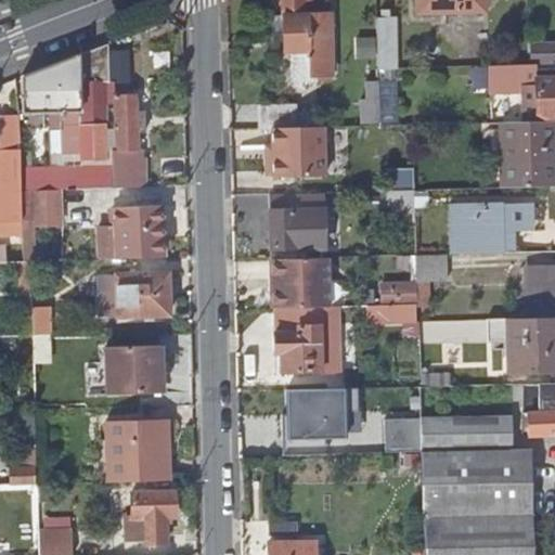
[(294,79),(312,79),(312,72),(324,72),(323,55),(327,55),(326,11),(310,11),(310,4),(304,4),(304,0),(284,0),(285,48),(294,49),(294,79)]
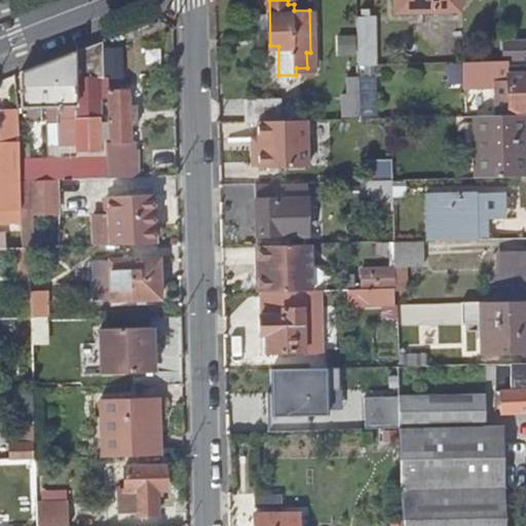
[(456,0),(391,0),(392,11),(457,9),(456,0)]
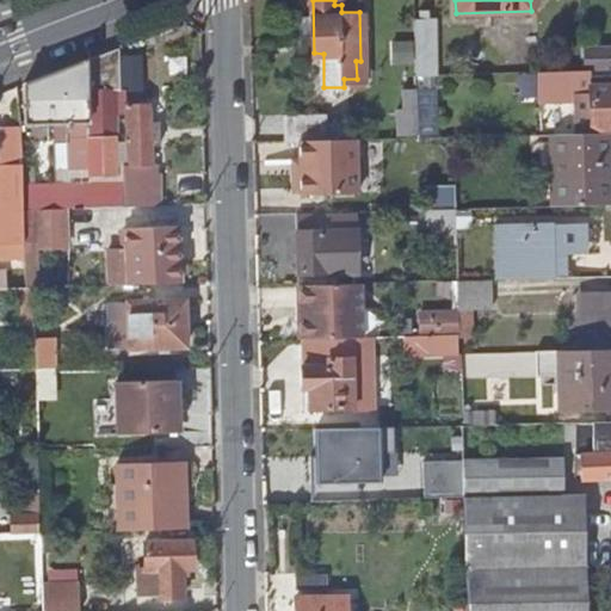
[(439,73),(438,16),(418,16),(419,73),(439,73)]
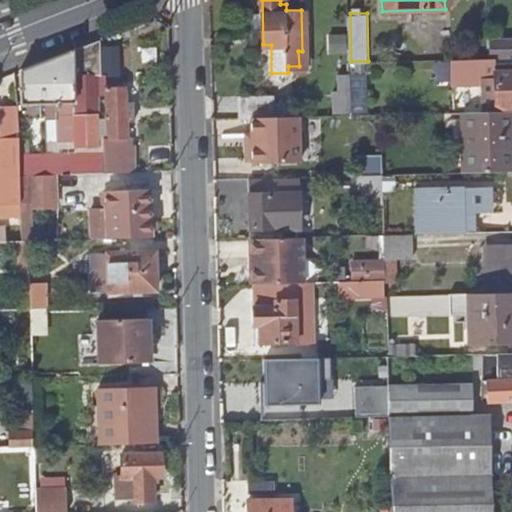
[(491,57),(511,57),(511,39),(490,40),(491,57)]
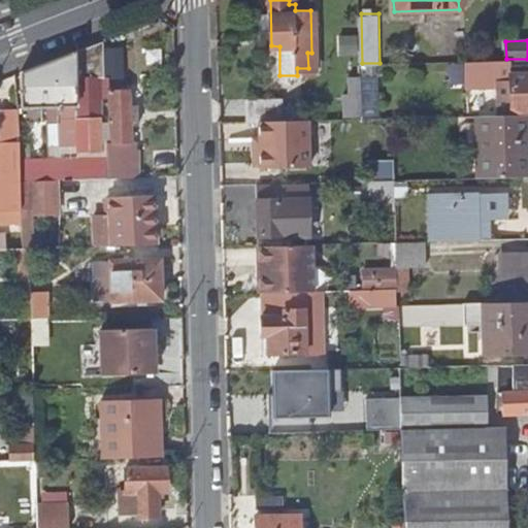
[(77,48),(23,71),(24,104),(78,104),(78,149),(101,149),(101,99),(107,99),(107,91),(100,90),(100,75),(77,75),(77,48)]
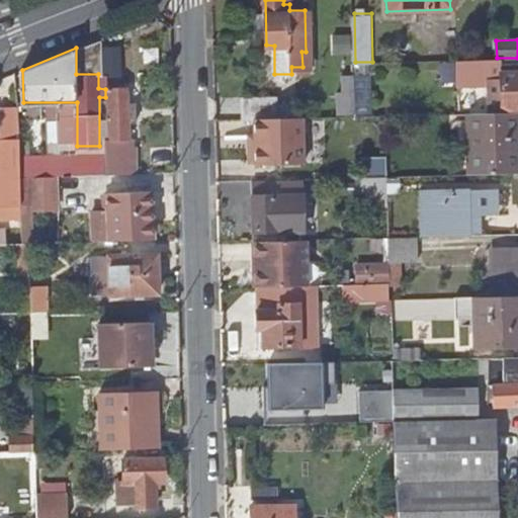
[(492,59),(460,59),(461,84),(493,83),(492,59)]
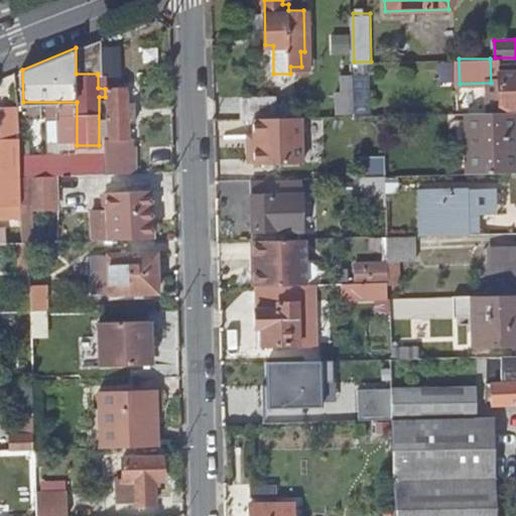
[(501,110),(509,110),(515,109),(515,71),(500,72),(501,110)]
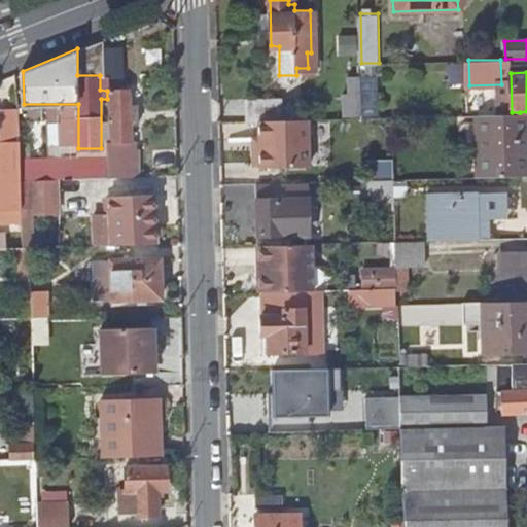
[(348,119),(362,118),(361,77),(353,77),(353,94),(348,95),(348,119)]
